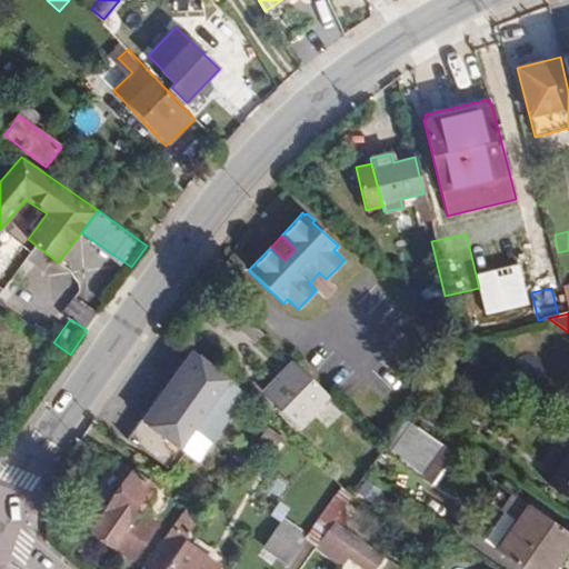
[(181,377),(148,423),(141,419),(127,438),(167,468),(180,450),(230,379),(191,349),(175,372),(181,377)]
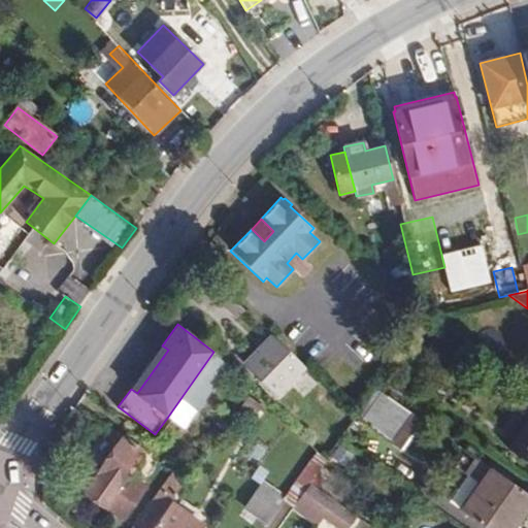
[(305,367),(272,335),(244,364),(277,396),(305,367)]
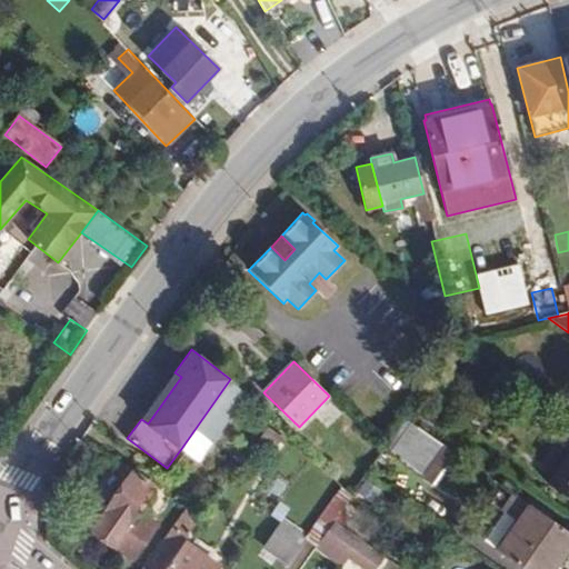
[(247,395),(230,379),(180,450),(185,453),(199,463),(247,395)]
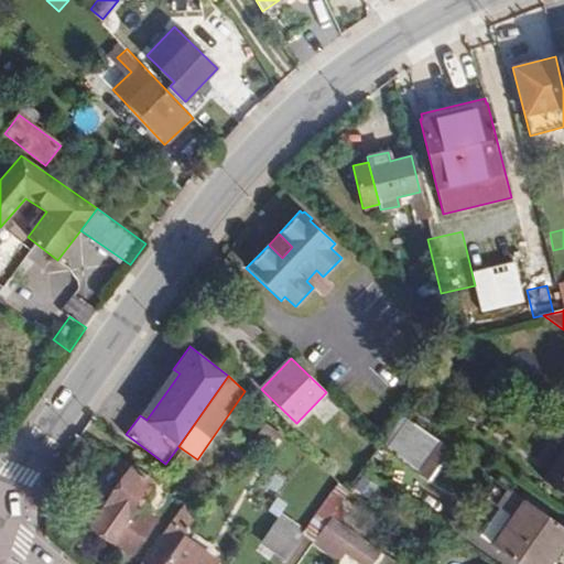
[(420,414),(414,424),(440,442),(457,454),(464,445),(420,414)]
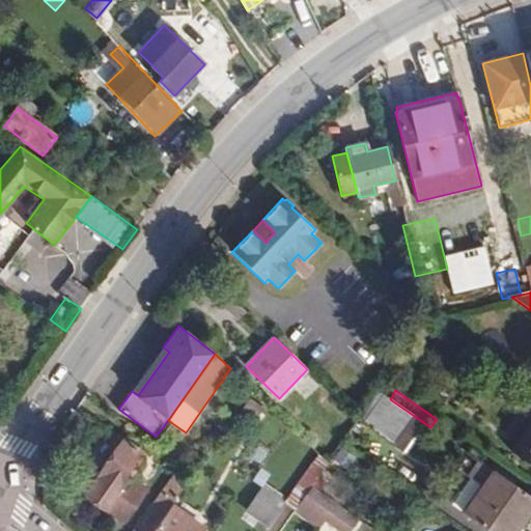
[(414,416),(390,399),(378,391),(358,420),(393,445),(414,416)]
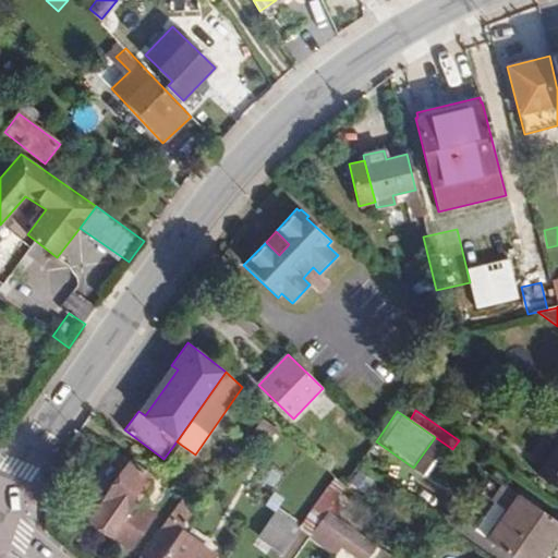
[(276,429),(263,421),(251,438),(264,448),(276,429)]
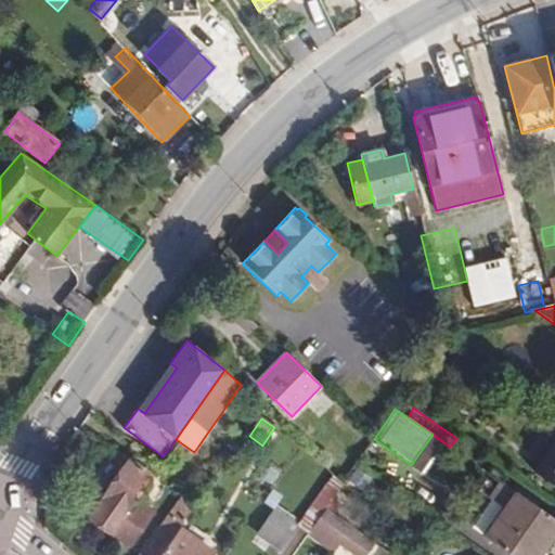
[(428,477),(450,447),(433,435),(411,465),(428,477)]
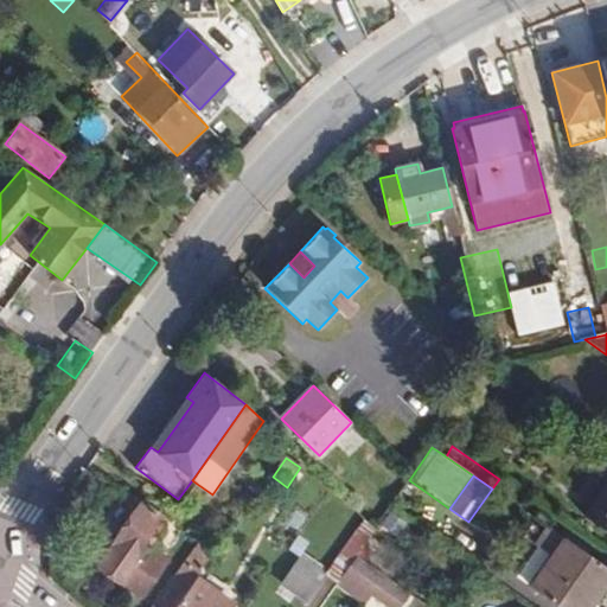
[(606,483),(585,516),(606,531),(606,483)]
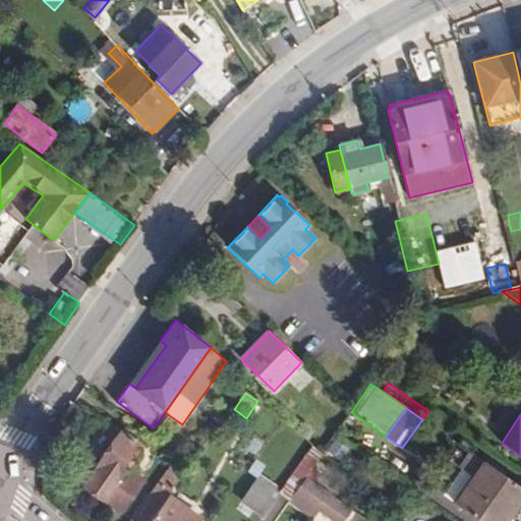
[(122,470),(140,445),(122,431),(83,486),(122,514),(145,483),(132,474),(130,476),(122,470)]
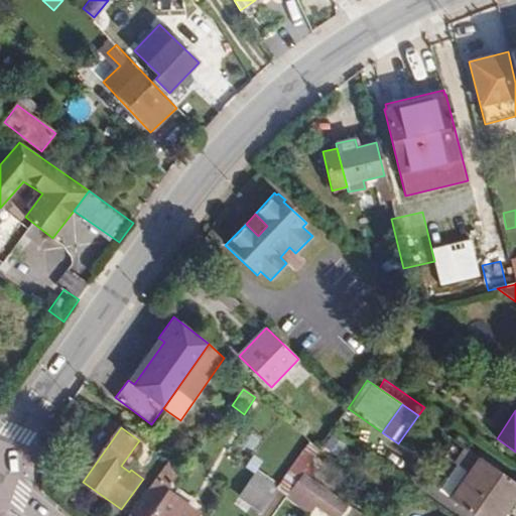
[(318,448),(337,459),(344,445),(326,435),(318,448)]
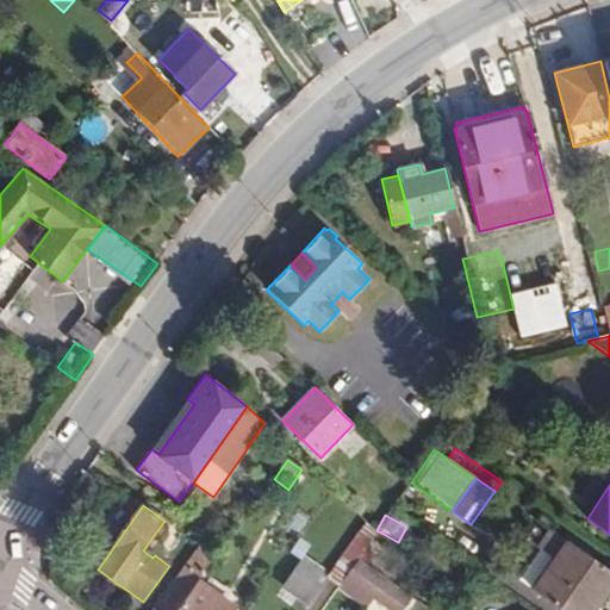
[(561,609),(591,609),(609,583),(609,571),(539,522),(526,540),(539,549),(554,560),(533,590),(561,609)]
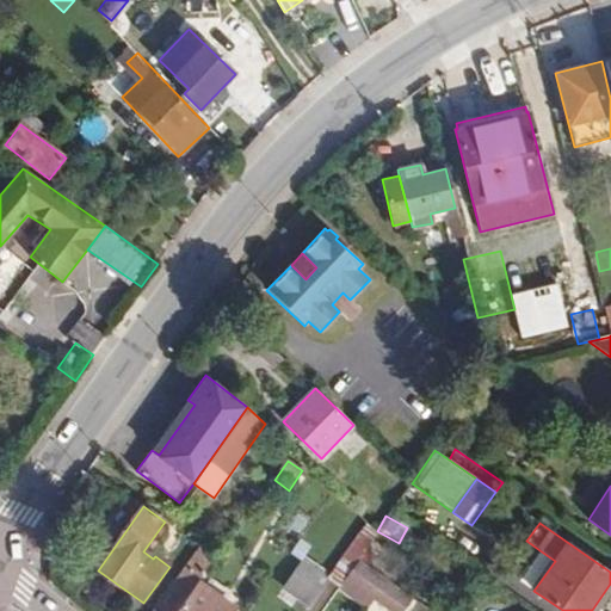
[(365,550),(372,541),(377,534),(366,524),(329,575),(327,579),(340,587),(365,550)]
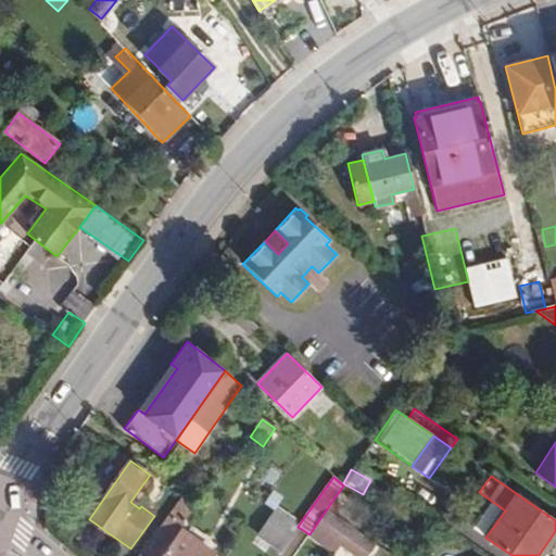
[(344,496),(339,492),(332,501),(339,505),(344,496)]
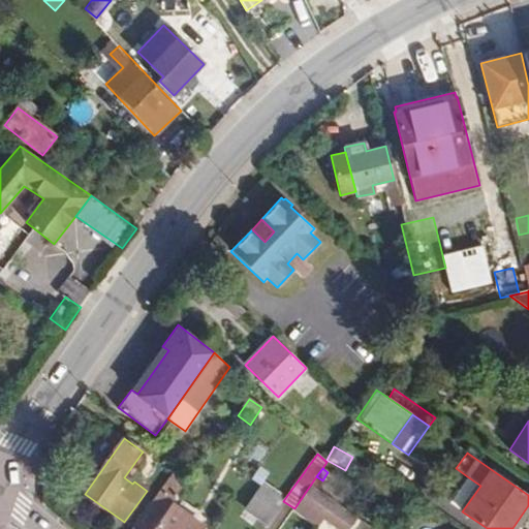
[(156,526),(170,504),(186,483),(173,472),(142,516),(156,526)]
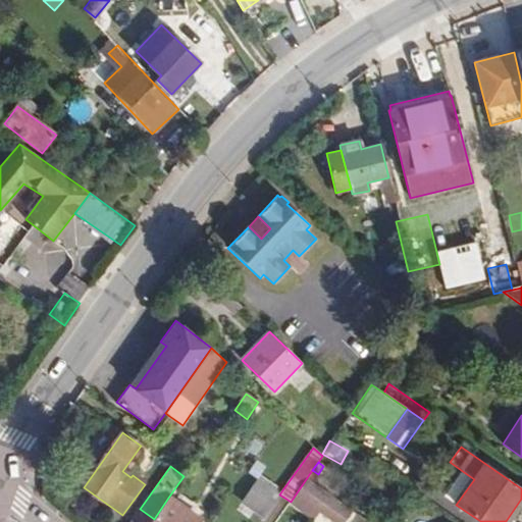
[(474,479),(461,470),(444,497),(456,505),(474,479)]
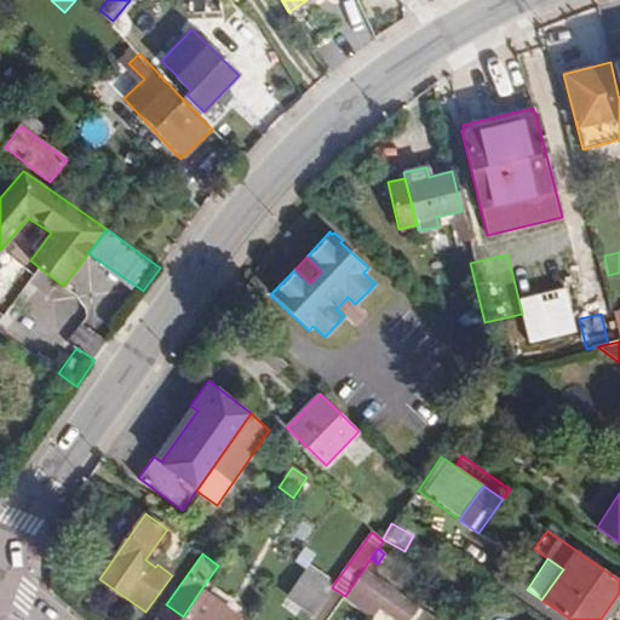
[(310,567),(288,597),(313,614),(332,587),(334,584),(310,567)]
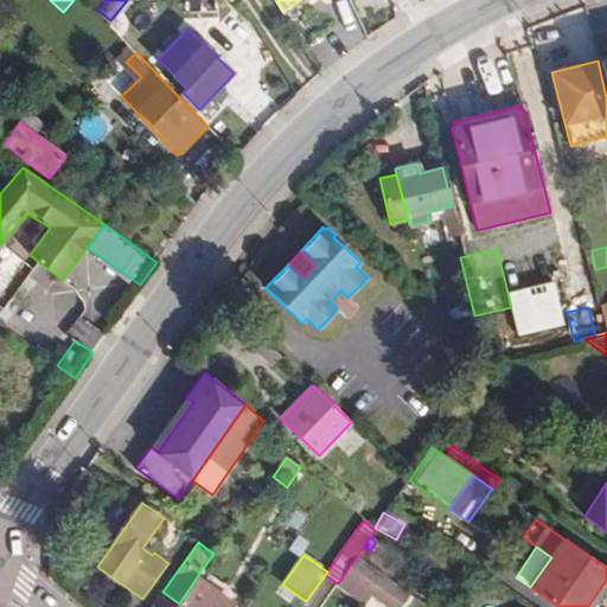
[(353,582),(388,606),(394,606),(404,593),(366,566),(353,582)]
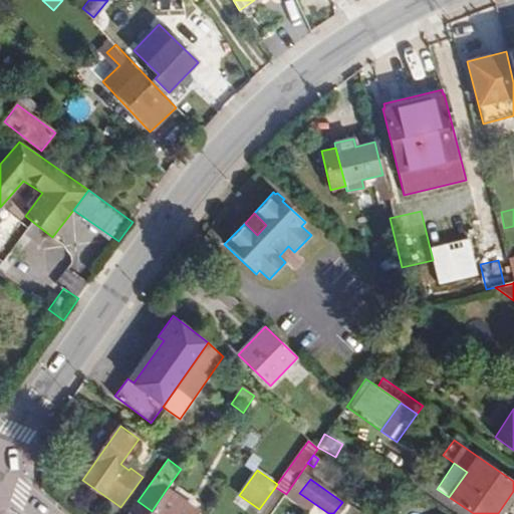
[(166,490),(152,511),(149,513),(195,513),(197,512),(166,490)]
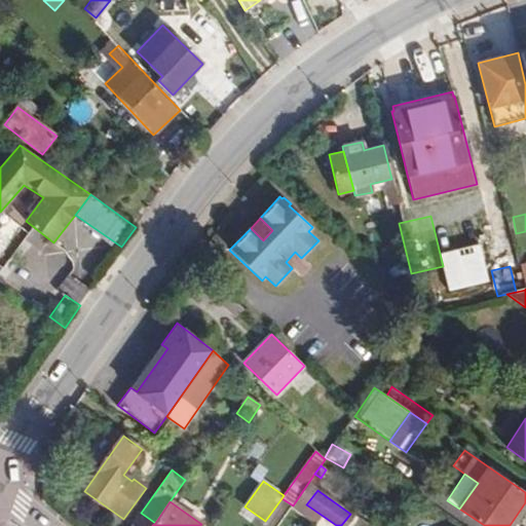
[(152,525),(155,523),(141,513),(130,525),(152,525)]
